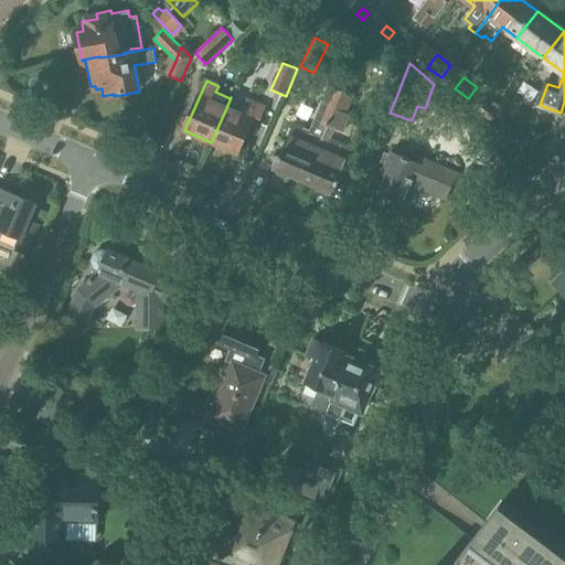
[(273,171),(288,178),(289,176),(304,182),(320,144),(343,92),(332,87),(326,104),(321,103),(309,131),(292,124),(273,171)]
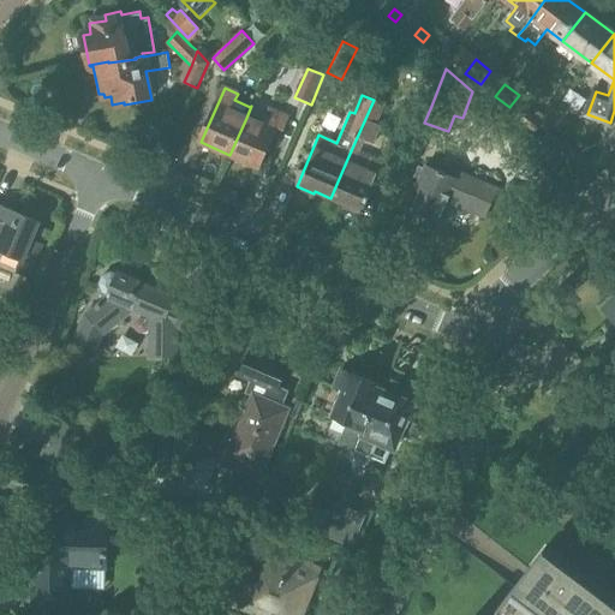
[(386,105),(374,100),(348,156),(330,198),(347,204),(346,207),(354,212),(356,209),(363,212),(384,163),(360,153),(365,142),(372,145),(381,125),(378,124),(386,105)]
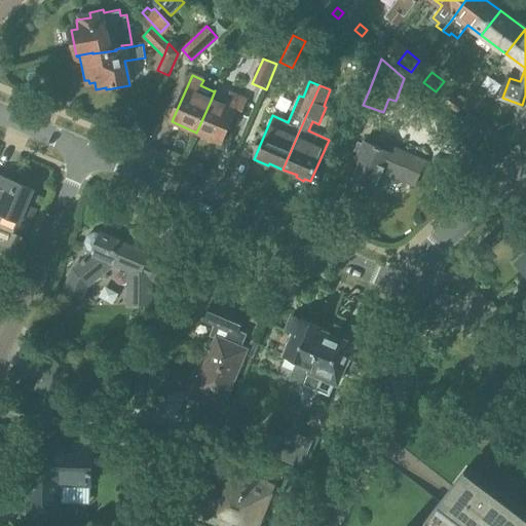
[(221,143),(232,118),(237,120),(246,100),(229,94),(224,106),(211,101),(196,133),(221,143)]
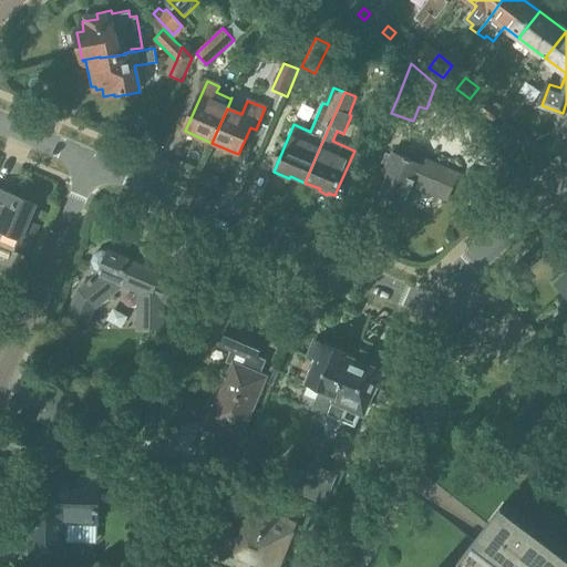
[(481,110),(478,113),(492,124),(504,110),(495,103),(493,105),(487,101),(481,110)]
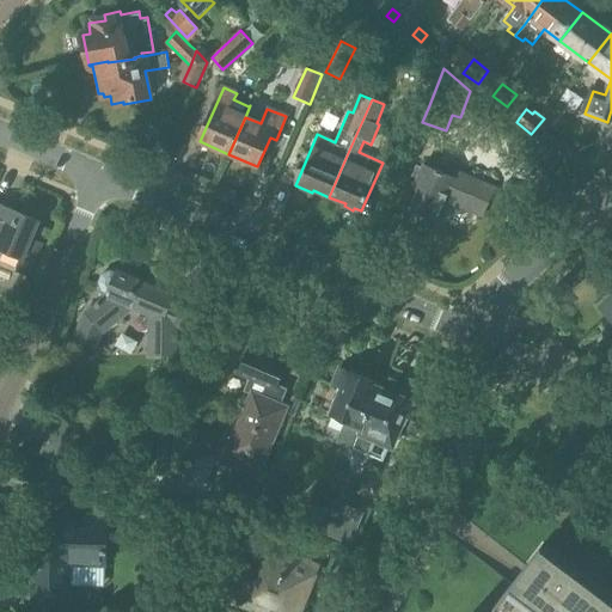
[(438,225),(447,202),(483,218),(495,187),(450,167),(446,175),(423,164),(404,209),(438,225)]
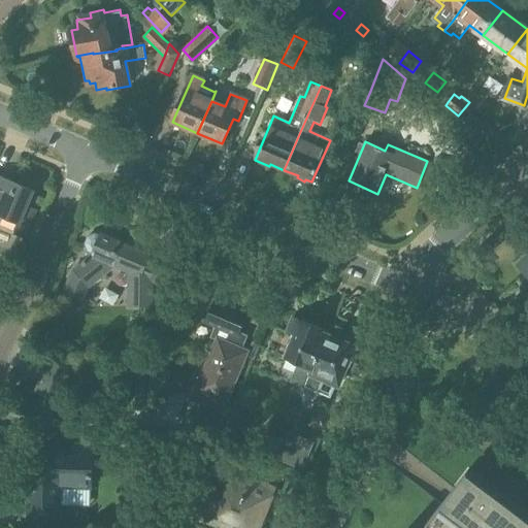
[(35,210),(27,206),(33,191),(0,176),(0,213),(3,216),(0,222),(0,226),(15,233),(24,236),(35,210)]
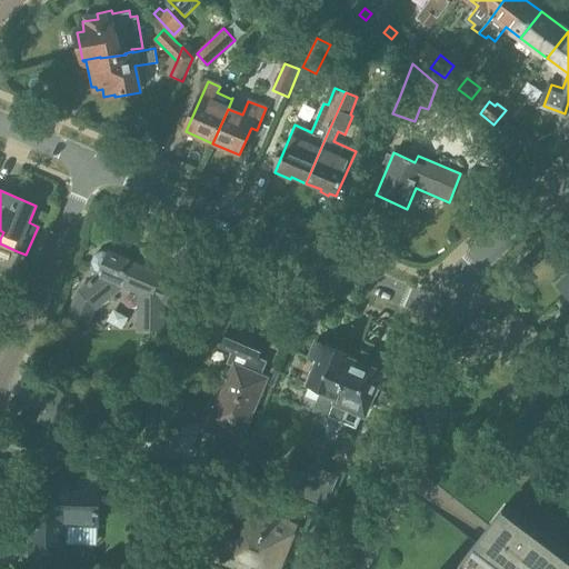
[(163,273),(108,250),(107,253),(103,251),(96,255),(92,262),(96,269),(100,271),(99,273),(100,275),(79,291),(69,316),(88,325),(95,310),(123,287),(138,292),(137,331),(166,331),(166,305),(167,306),(175,288),(160,282),(163,273)]
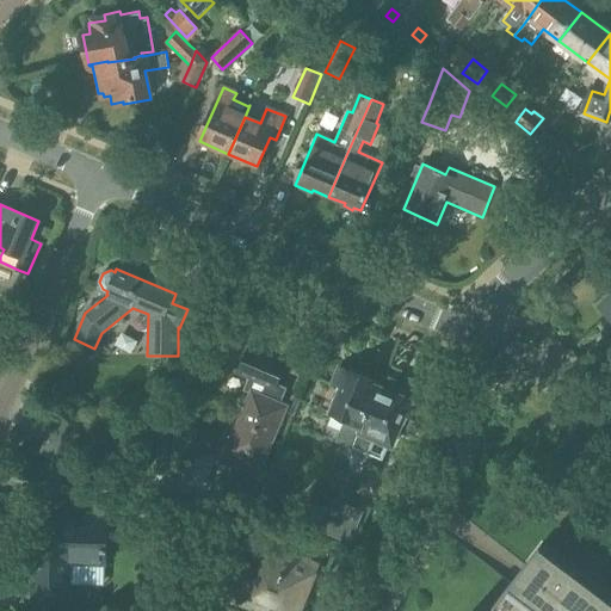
[(610,292),(599,304),(610,315),(610,292)]
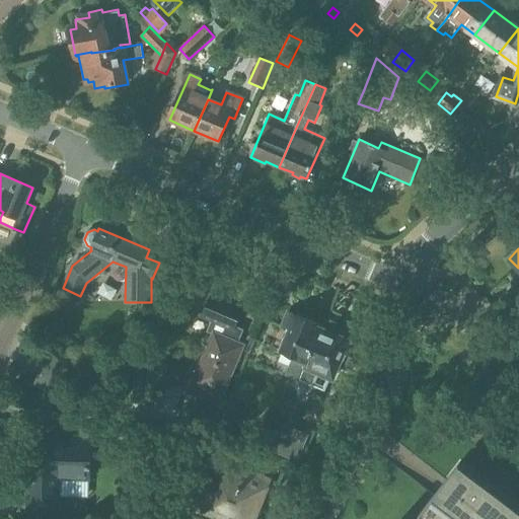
[(214,332),(201,362),(201,363),(206,365),(207,363),(210,364),(209,367),(216,370),(217,368),(232,374),(244,345),(238,342),(242,331),(236,328),(244,309),(211,295),(202,315),(213,320),(209,330),(214,332)]
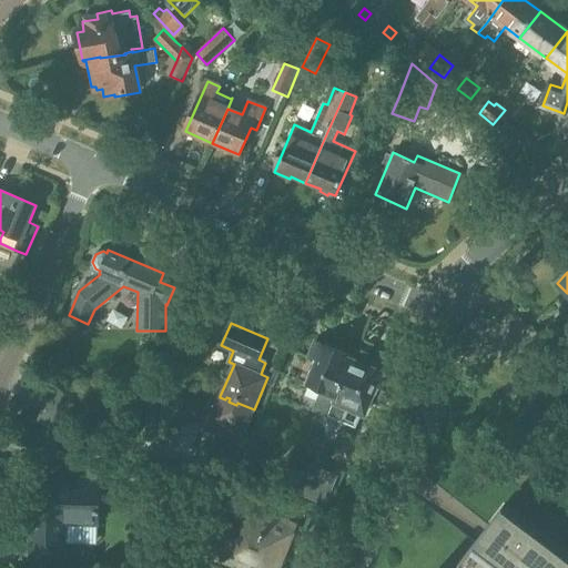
[(330,416),(336,402),(353,361),(342,356),(344,353),(317,341),(310,359),(317,363),(308,385),(321,391),(313,411),(320,414),(315,425),(325,428),(330,416)]
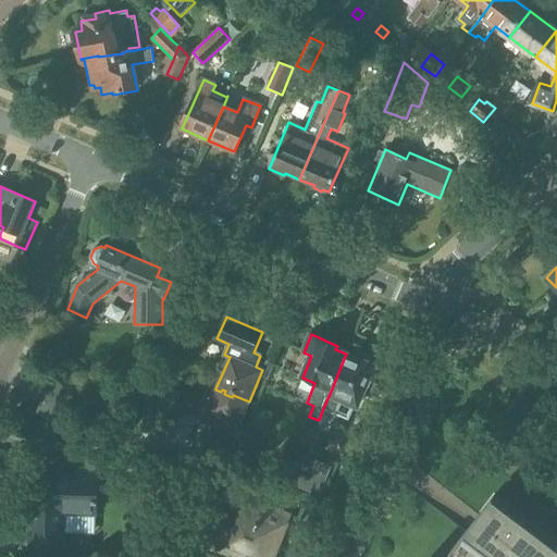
[(346,354),(330,394),(323,408),(319,420),(325,423),(330,412),(336,416),(343,400),(357,406),(366,384),(374,387),(382,369),(346,354)]
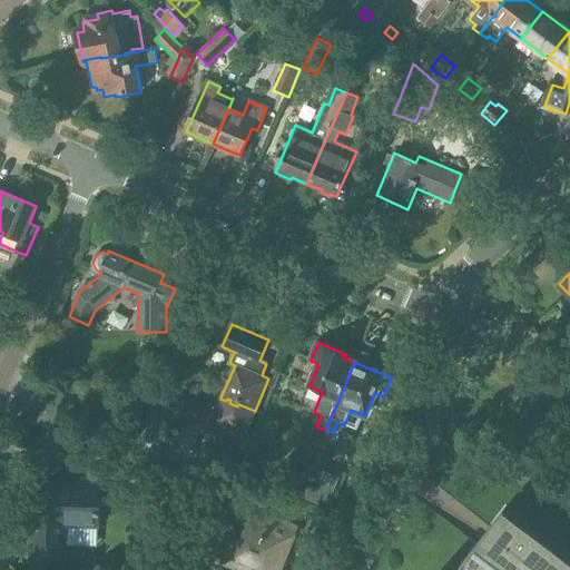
[(62,435),(77,399),(53,389),(38,425),(62,435)]
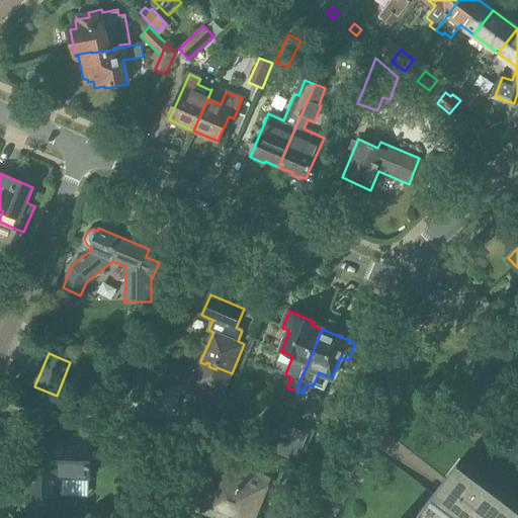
[(200,362),(200,361),(195,359),(192,365),(197,368),(187,392),(207,401),(203,410),(219,416),(227,397),(223,395),(232,373),(217,367),(216,369),(208,366),(209,363),(206,362),(205,364),(200,362)]
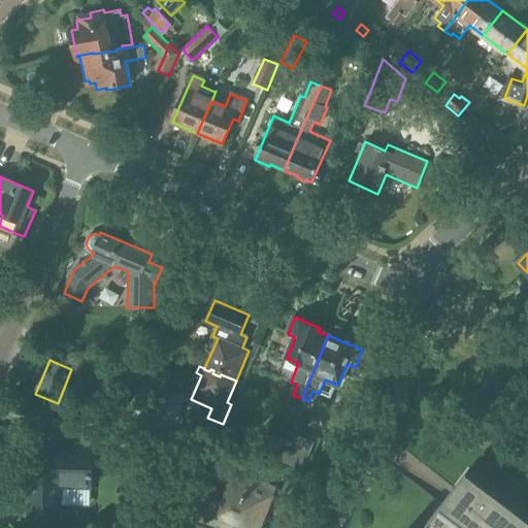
[(193,422),(191,437),(218,441),(221,427),(193,422)]
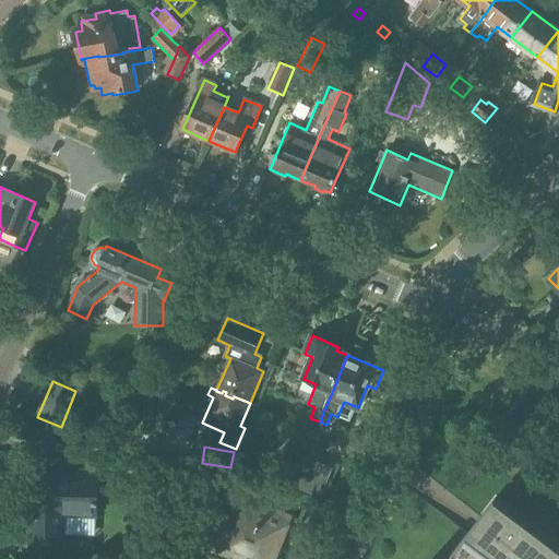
[(269,475),(298,480),(301,464),(273,459),(269,475)]
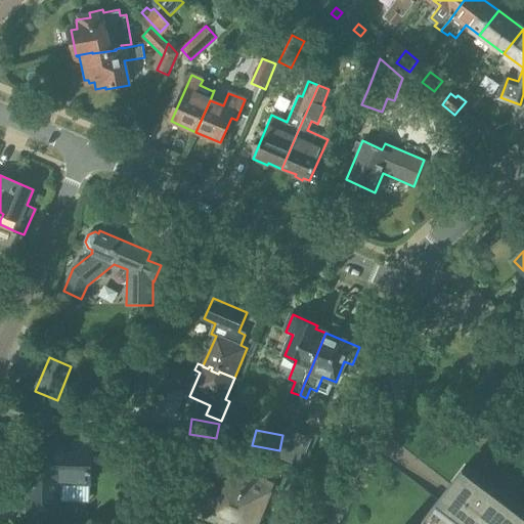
[(303,439),(282,435),(279,450),(300,453),(303,439)]
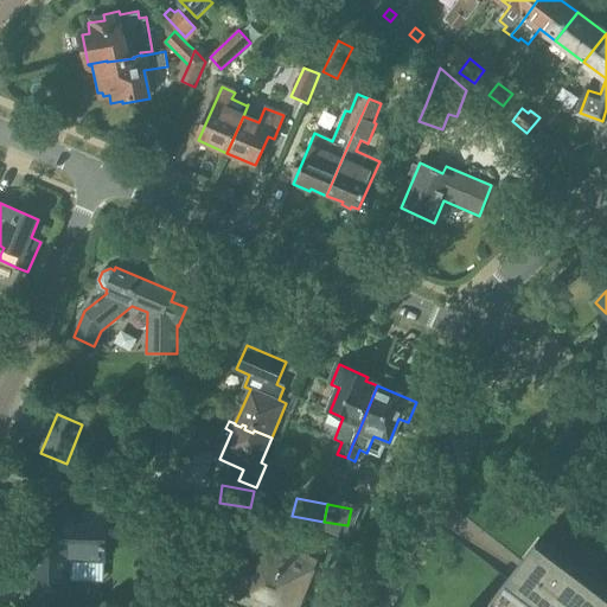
[(33,598),(66,599),(68,558),(104,560),(106,518),(33,516),(32,557),(34,557),(33,598)]
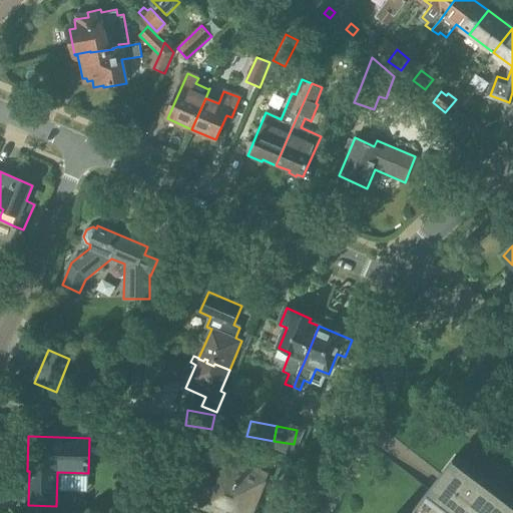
[(512,512),(512,501),(455,457),(417,506),(416,506),(415,508),(421,512),(512,512)]
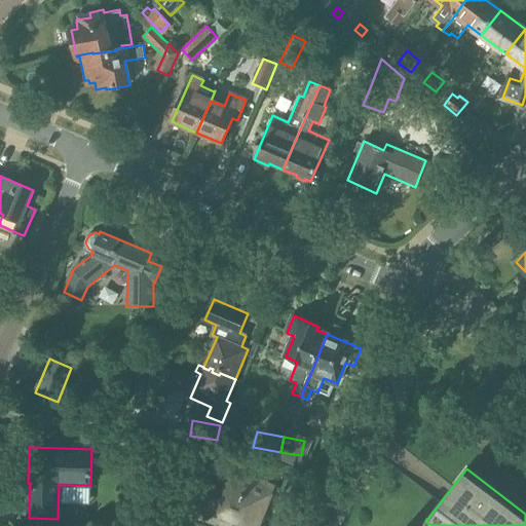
[(258,525),(274,487),(234,471),(222,501),(207,495),(195,522),(203,525),(241,525),(243,523),(250,525),(258,525)]
